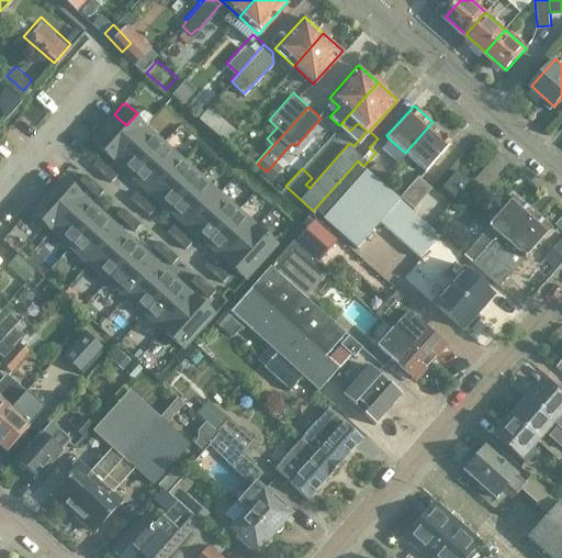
[(143,119),(132,131),(144,142),(155,129),(143,119)]
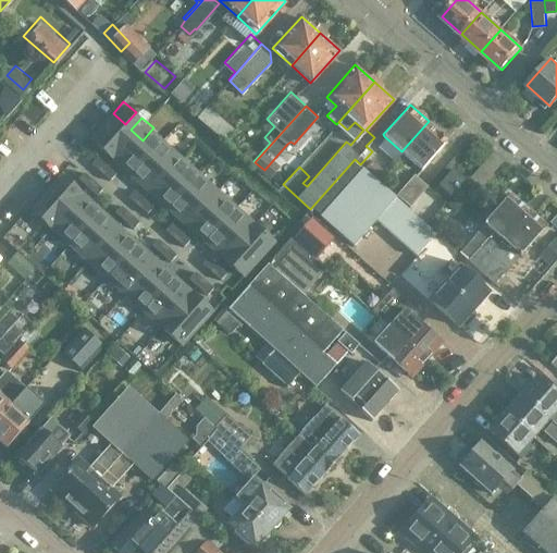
[(429,121),(401,151),(413,161),(411,164),(417,170),(420,167),(421,168),(448,138),(429,121)]
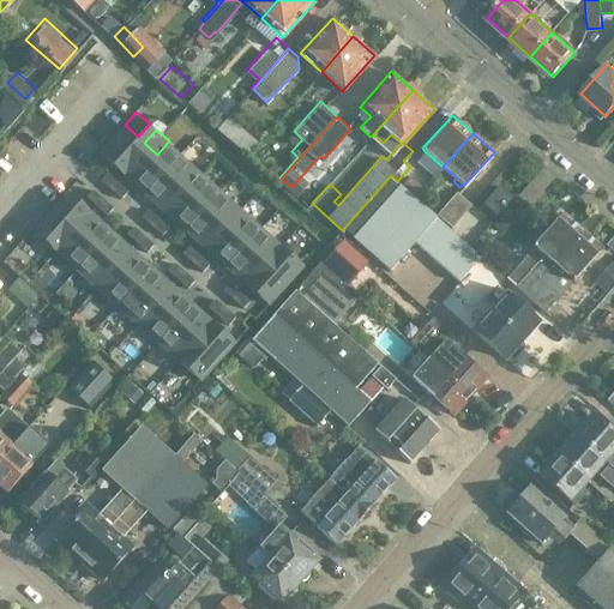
[(176,146),(164,160),(178,172),(190,158),(176,146)]
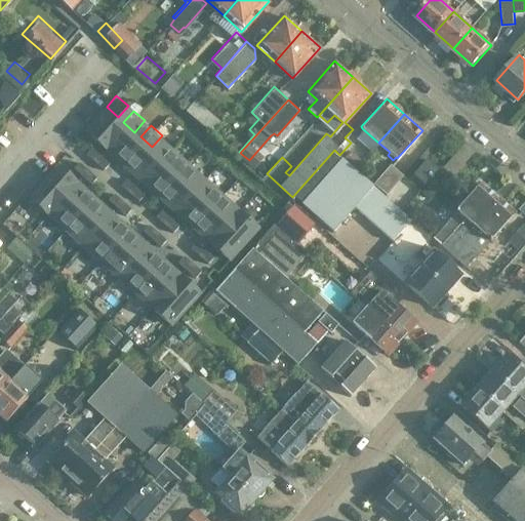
[(445,163),(455,170),(475,145),(466,137),(445,163)]
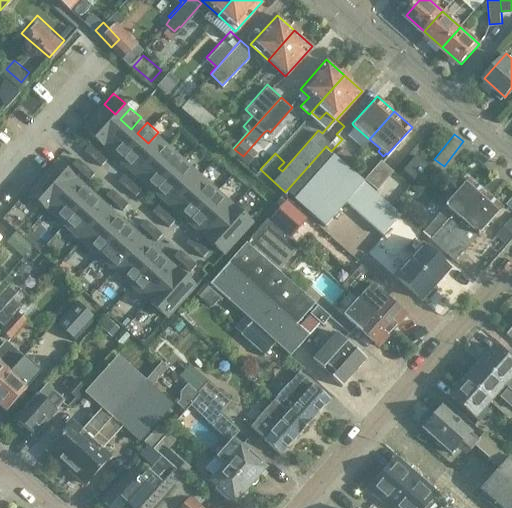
[(88,136),(83,142),(91,149),(97,144),(88,136)]
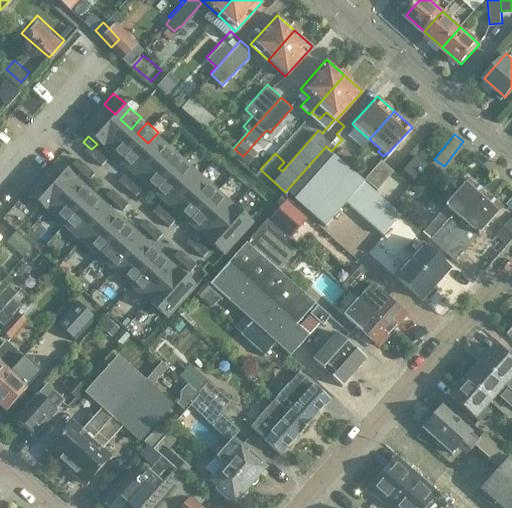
[(163,137),(154,148),(165,158),(174,147),(163,137)]
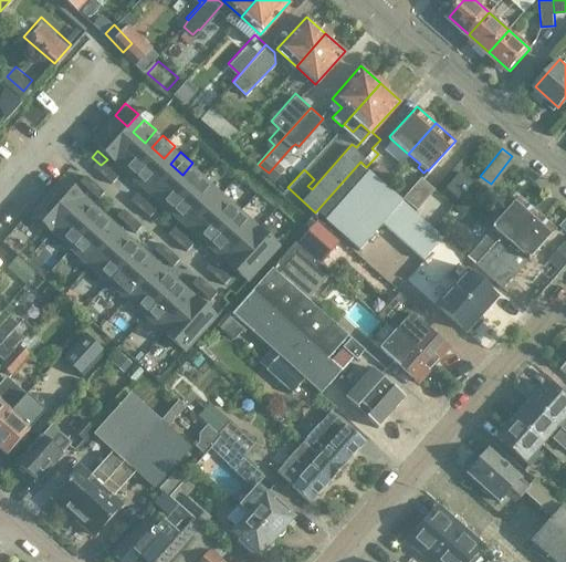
[(107,159),(101,165),(111,174),(116,167),(107,159)]
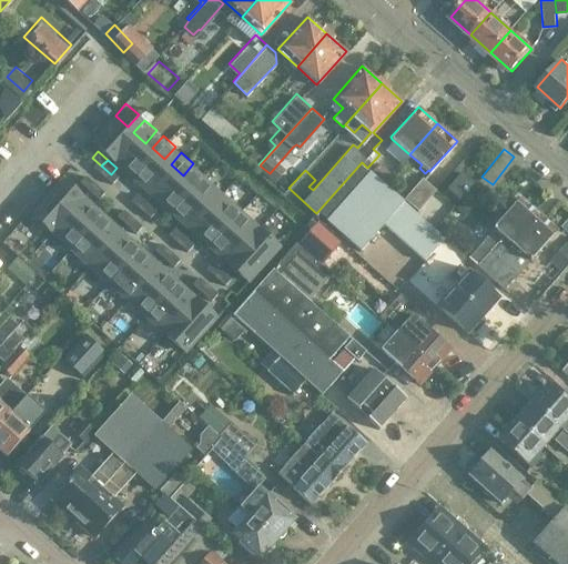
[(378,162),(373,169),(387,182),(393,175),(378,162)]
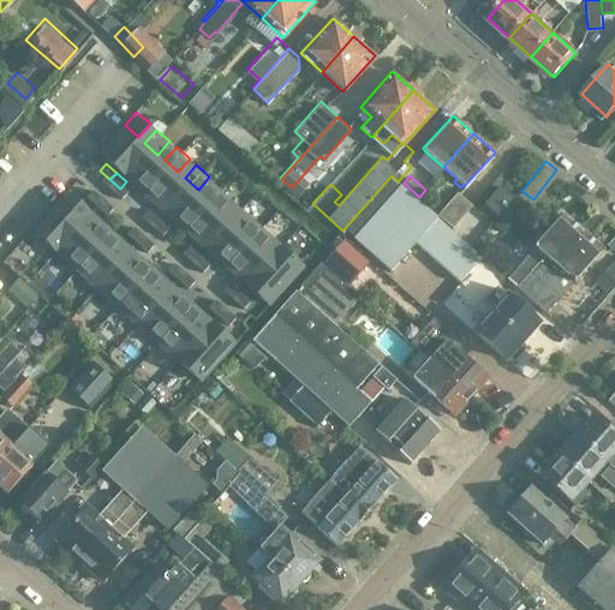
[(216,183),(204,196),(218,207),(230,193),(216,183)]
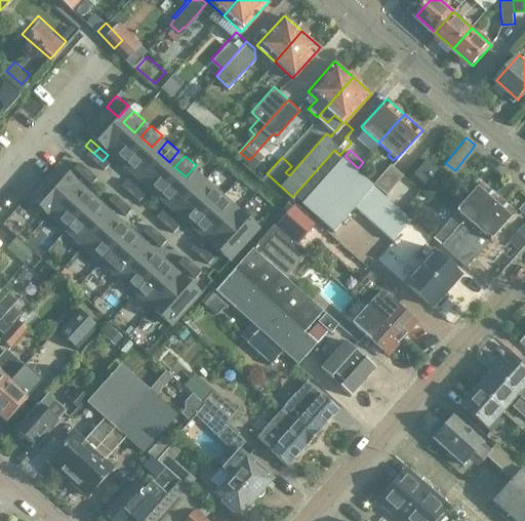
[(393,239),(409,221),(371,187),(372,186),(341,158),(301,202),(332,230),(355,205),(393,239)]
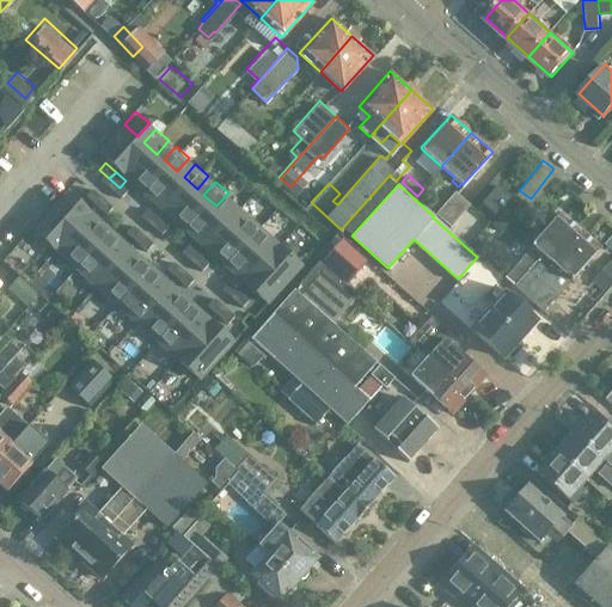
[(494,213),(509,195),(497,184),(482,202),(494,213)]
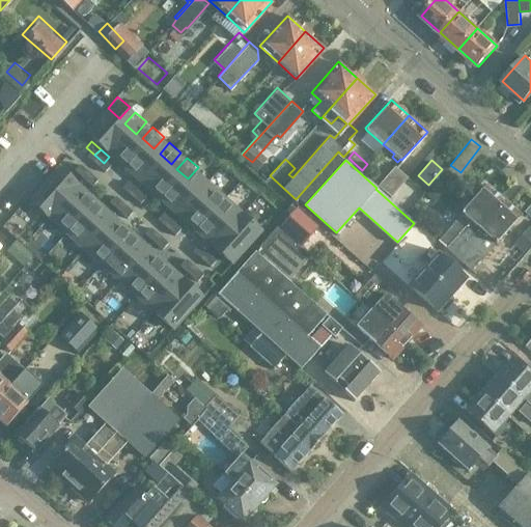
[(74,162),(67,168),(77,176),(82,170),(74,162)]
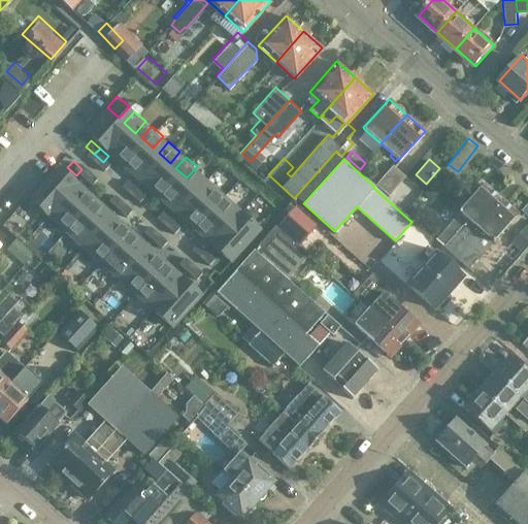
[(405,175),(392,163),(375,183),(389,195),(405,175)]
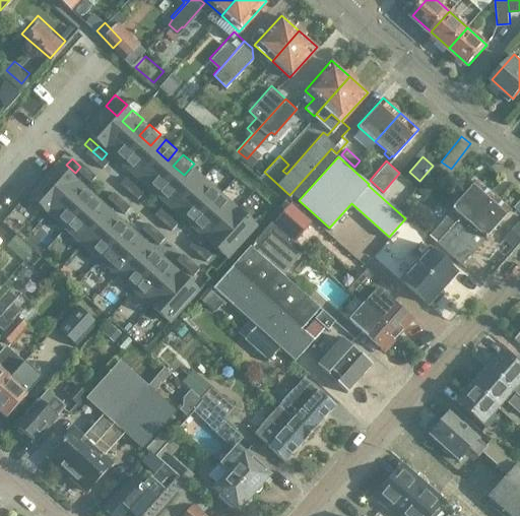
[(120,165),(114,171),(123,179),(129,173),(120,165)]
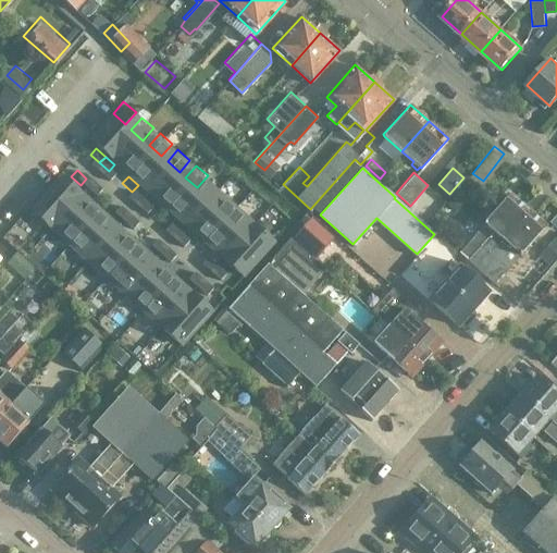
[(88,180),(83,186),(93,195),(98,188),(88,180)]
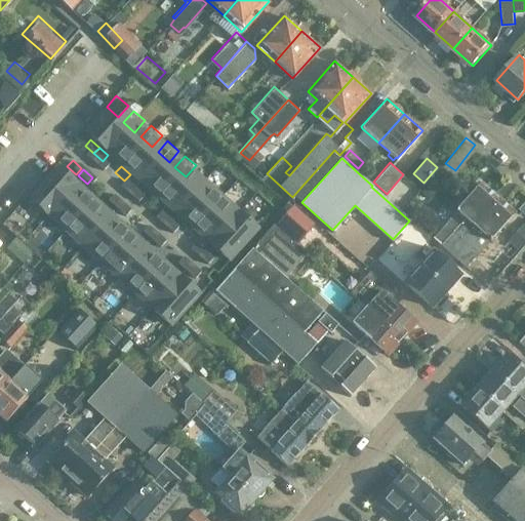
[(202,170),(192,182),(203,192),(213,181),(202,170)]
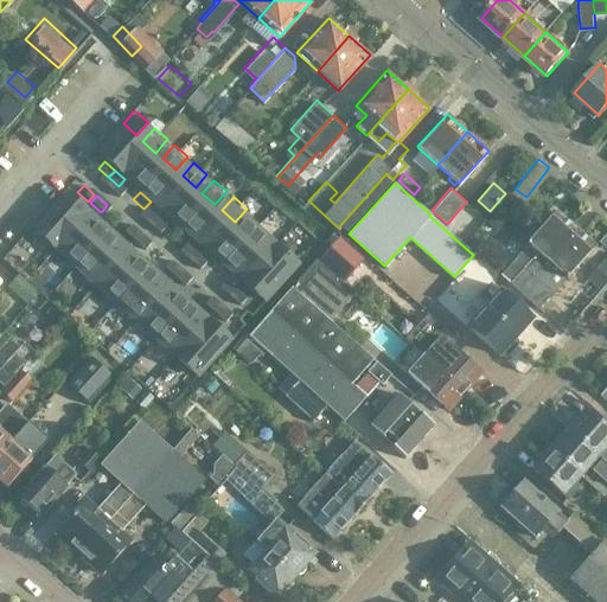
[(153,204),(147,211),(158,221),(164,213),(153,204)]
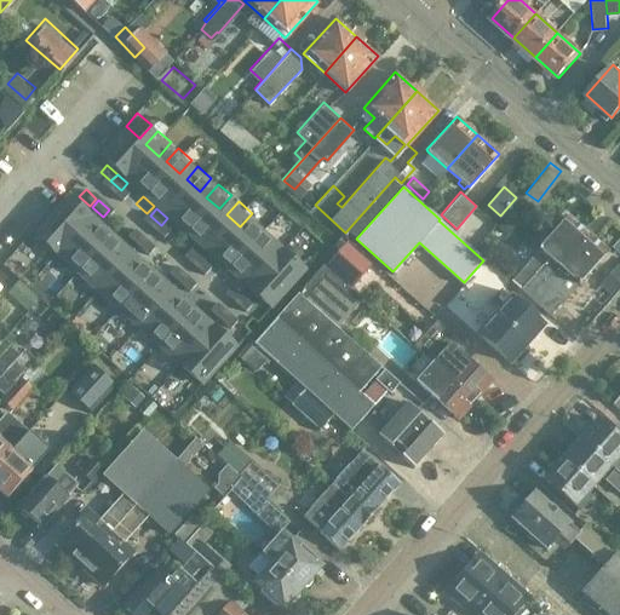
[(57,210),(45,223),(58,235),(70,222),(57,210)]
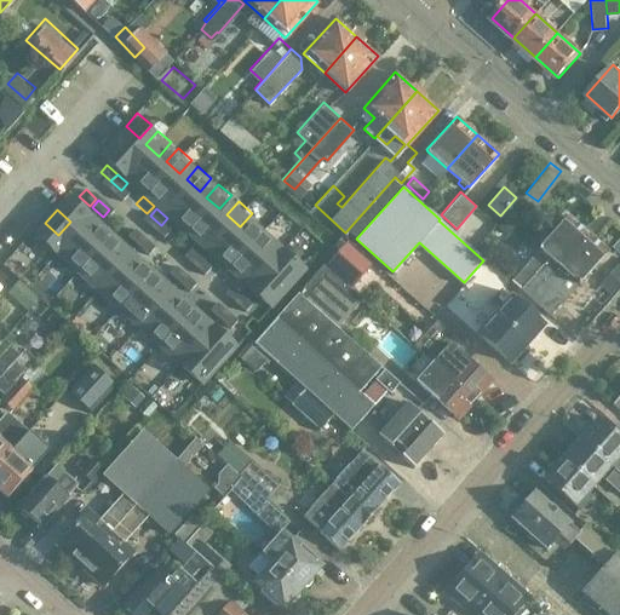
[(567,214),(538,247),(510,279),(503,271),(494,281),(505,291),(514,281),(529,297),(586,233),(567,214)]
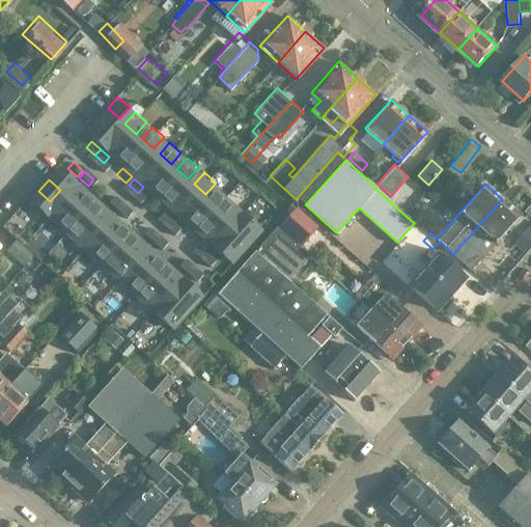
[(221,188),(212,199),(223,210),(232,197),(221,188)]
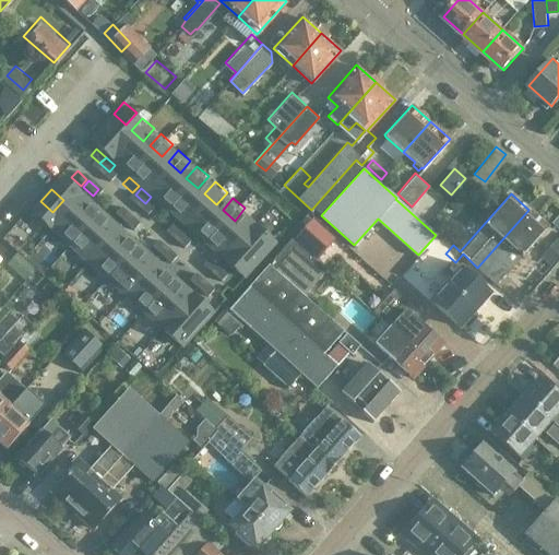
[(111,200),(105,207),(115,215),(121,209),(111,200)]
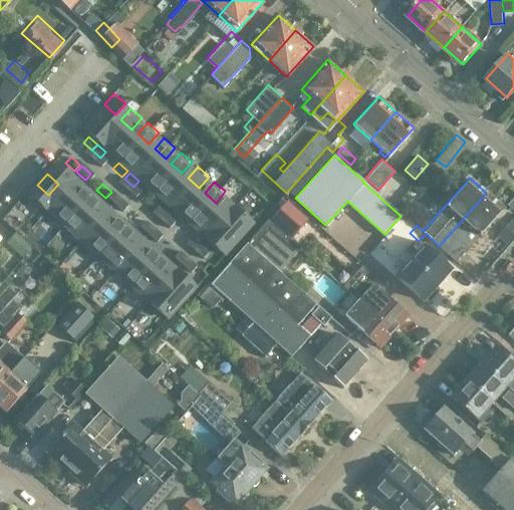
[(63,189),(54,200),(65,209),(74,198),(63,189)]
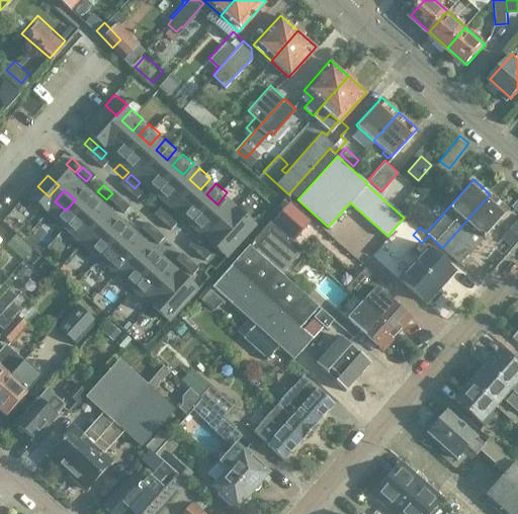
[(152,194),(147,200),(156,208),(161,203),(152,194)]
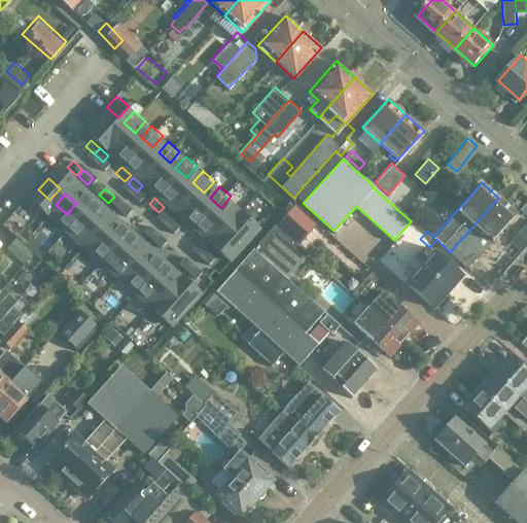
[(498,198),(450,252),(467,268),(516,213),(498,198)]
